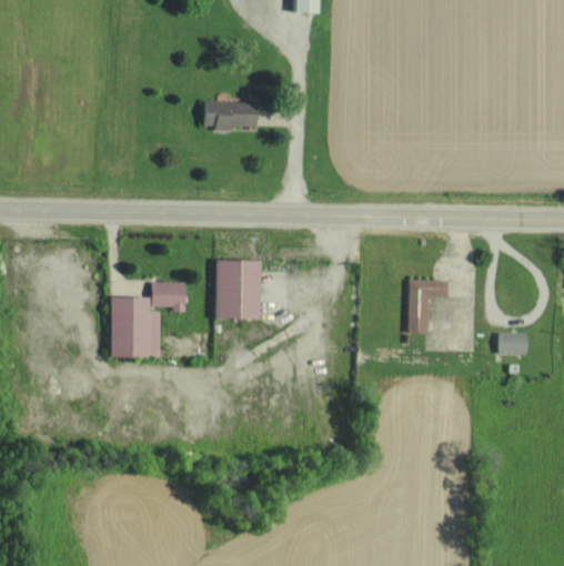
[(318,13),(318,0),(293,0),(293,13),(318,13)]
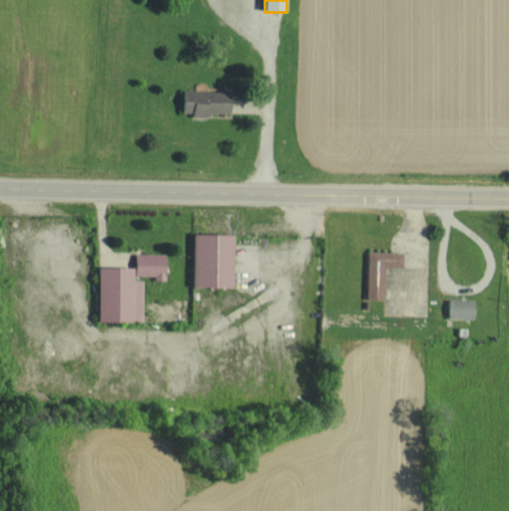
[(230,91),(183,92),(183,113),(193,113),(193,115),(231,115),(230,91)]
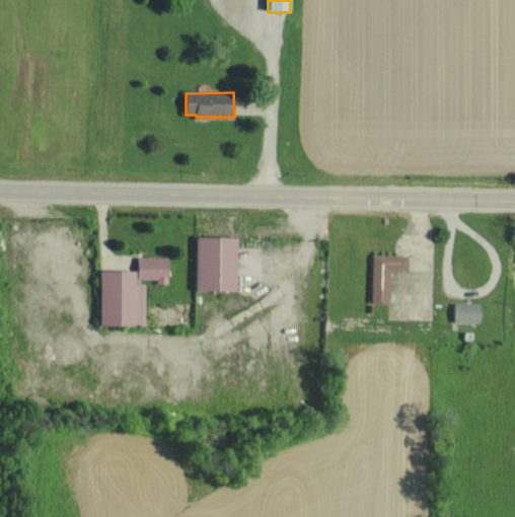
[(196,290),(236,291),(237,237),(197,236),(196,290)]
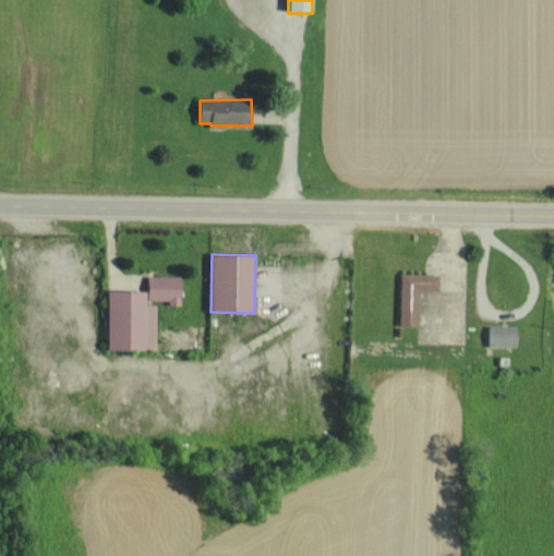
[(401,326),(420,327),(421,291),(440,292),(441,276),(402,275),(401,326)]
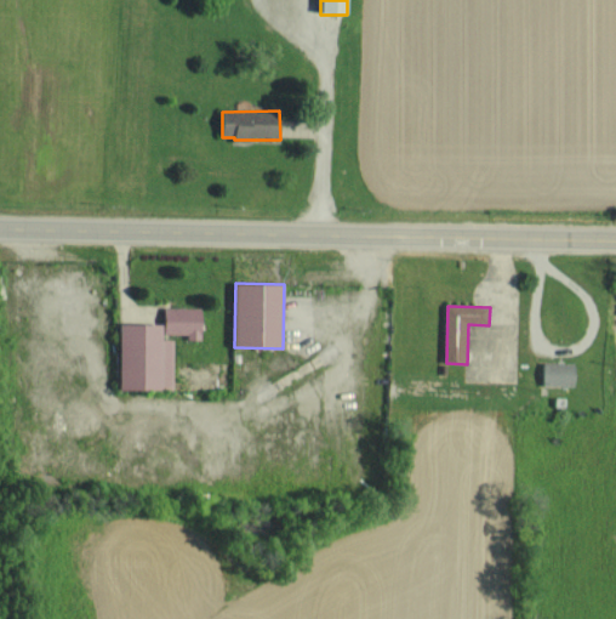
[(203,310),(165,308),(165,335),(189,335),(189,340),(201,341),(203,310)]
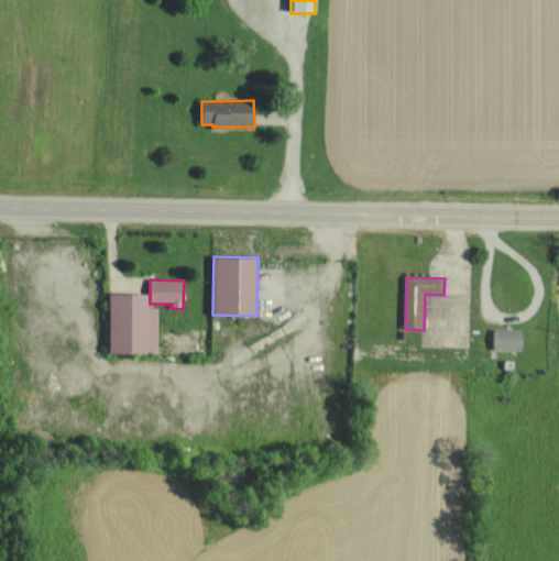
[(495,351),(523,351),(522,330),(494,330),(495,351)]
